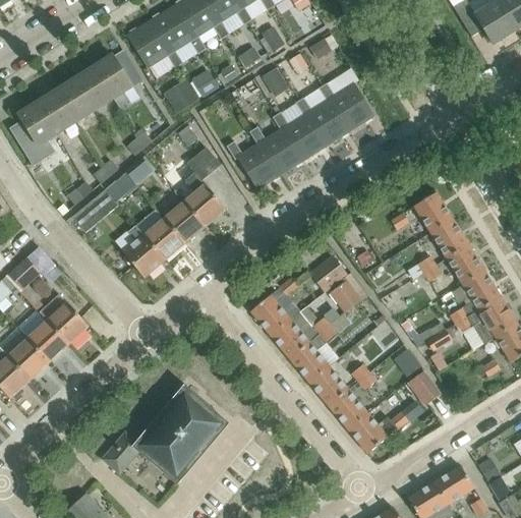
[(228,34),(221,21),(218,23),(203,0),(182,0),(174,5),(194,38),(197,36),(214,25),(221,38),(228,34)]
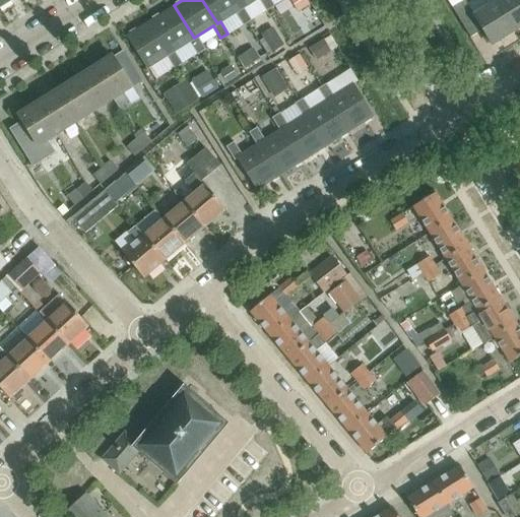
[(251,18),(243,6),(241,8),(235,0),(202,0),(217,23),(220,21),(236,11),(244,23),(251,18)]
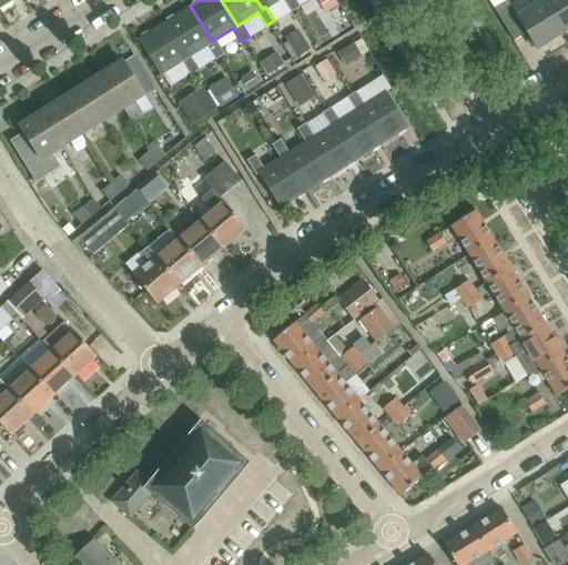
[(298,4),(295,0),(256,0),(263,9),(265,7),(276,0),(285,0),(292,9),(298,4)]
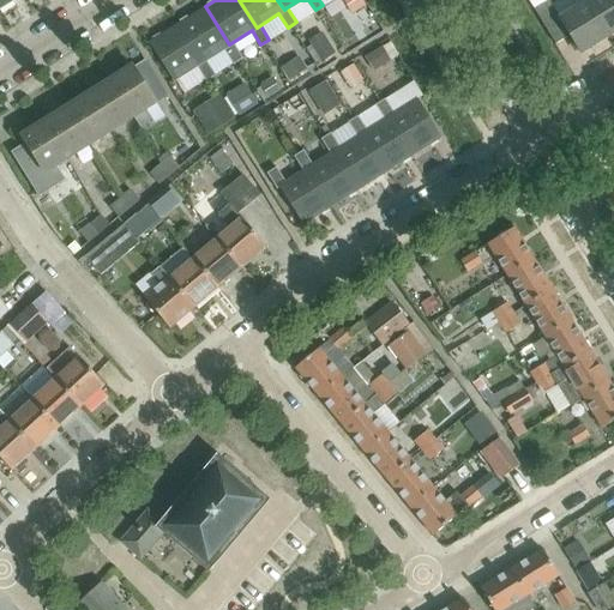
[(608,34),(587,0),(553,0),(549,2),(548,0),(543,0),(534,7),(555,42),(569,32),(579,50),(608,34)]
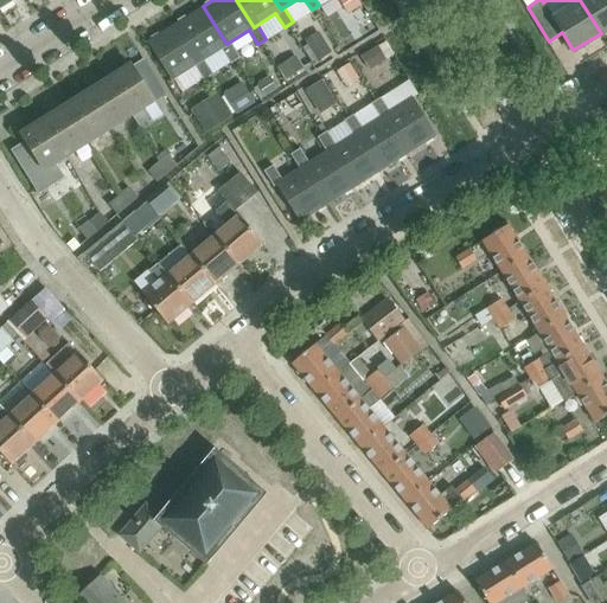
[(606,29),(606,0),(580,0),(601,33),(606,29)]
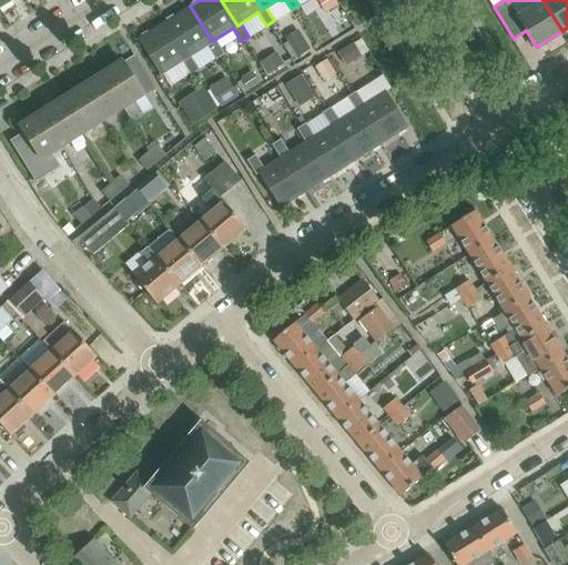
[(223,52),(215,39),(212,41),(190,6),(165,21),(186,57),(190,54),(208,43),(216,57),(223,52)]
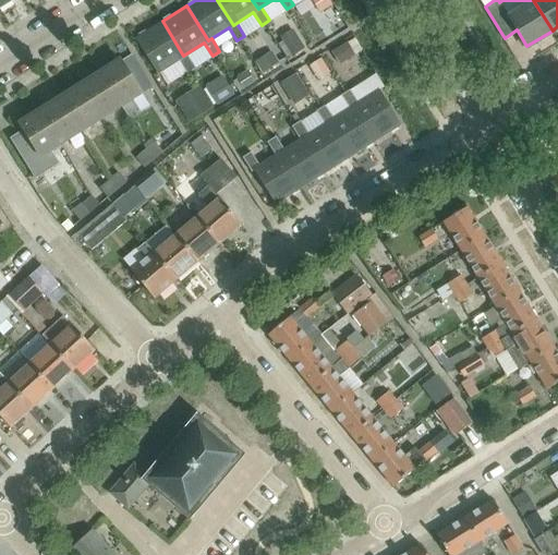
[(194,67),(186,53),(183,56),(162,21),(136,37),(158,72),(179,58),(187,71),(194,67)]
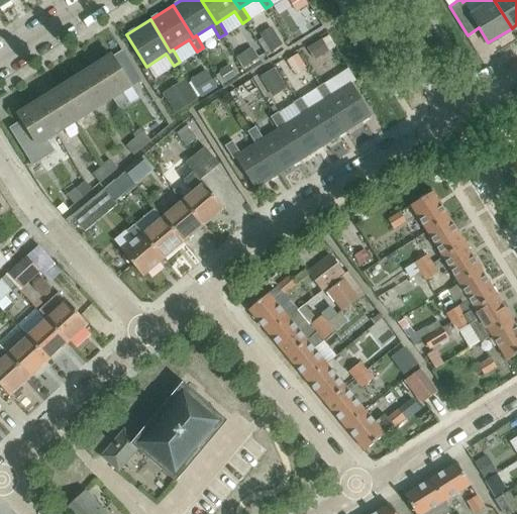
[(259,32),(271,49),(282,42),(271,24),(259,32)]
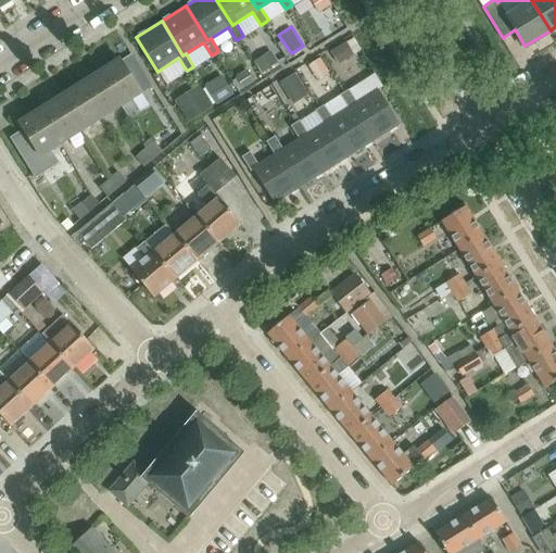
[(298,64),(313,91),(335,79),(320,52),(298,64)]
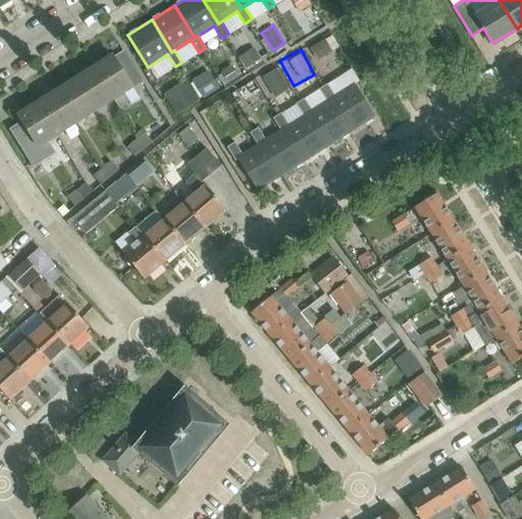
[(93,66),(113,98),(120,109),(128,105),(121,93),(133,86),(112,54),(93,66)]
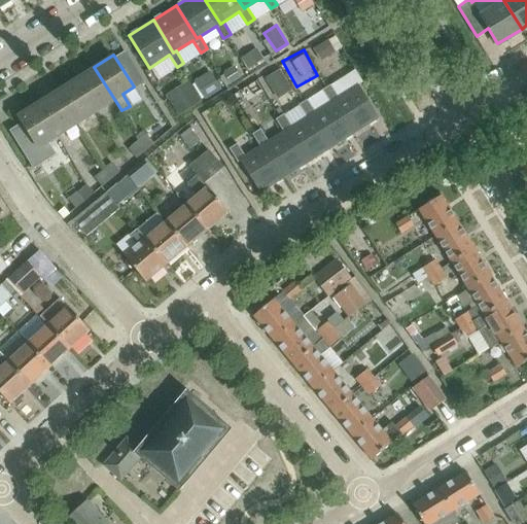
[(278,65),(265,74),(279,94),(291,84),(278,65)]
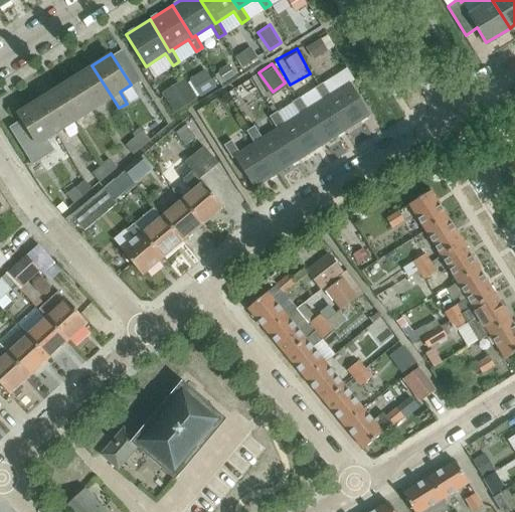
[(94,109),(112,97),(92,65),(73,76),(94,109)]
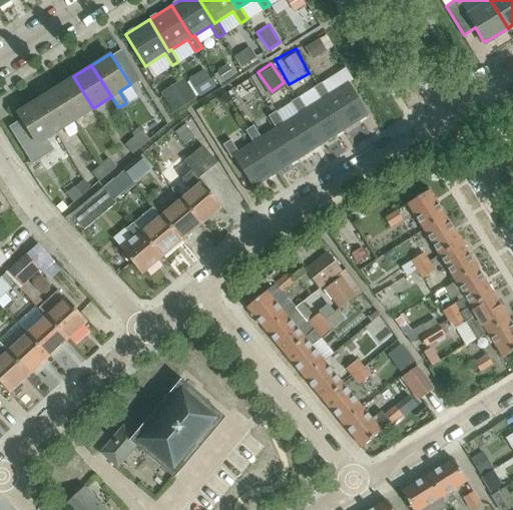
[(214,85),(203,67),(188,76),(199,94),(214,85)]
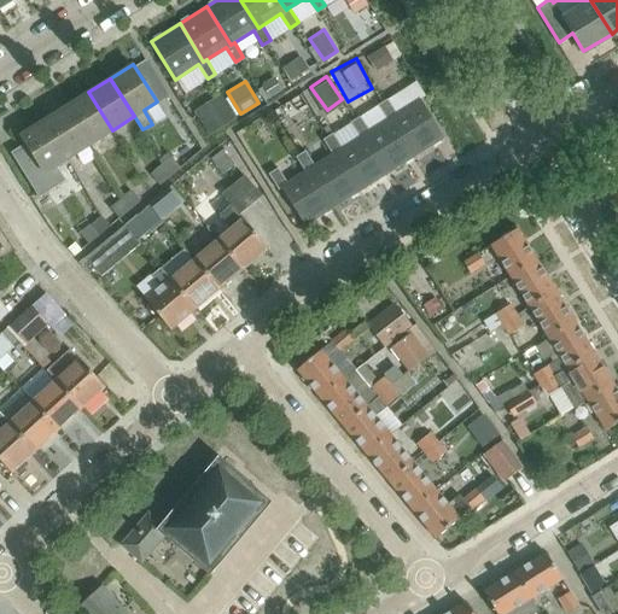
[(89,144),(112,130),(88,92),(65,106),(89,144)]
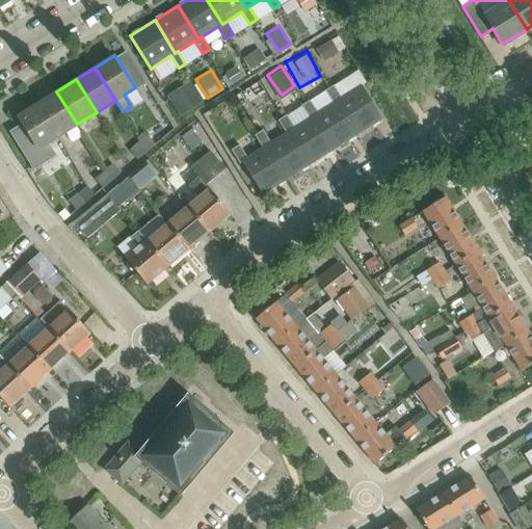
[(170,97),(182,113),(202,100),(190,83),(170,97)]
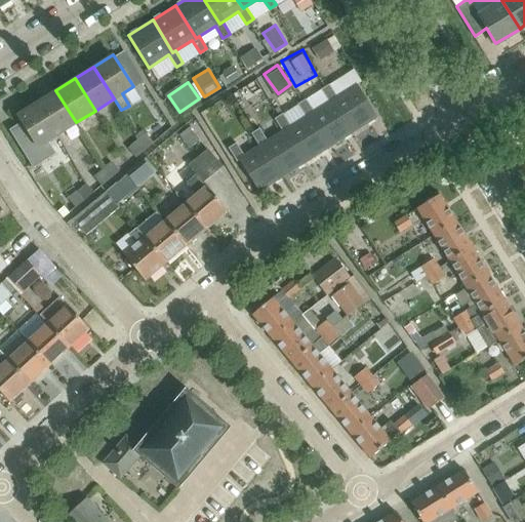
[(332,98),(353,131),(376,116),(357,84),(336,96),(328,84),(322,88),(329,101),(332,98)]
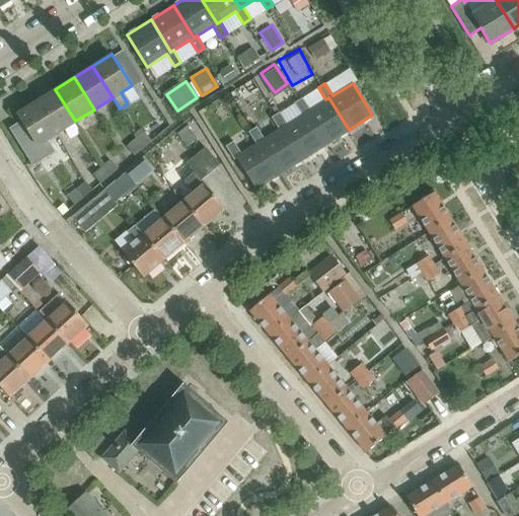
[(57,132),(75,121),(55,89),(36,100),(57,132)]
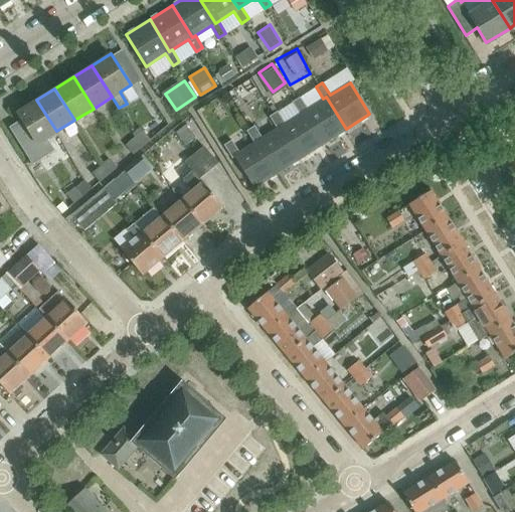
[(326,97),(323,99),(307,109),(300,97),(293,101),(300,113),(303,111),(323,143),(346,129),(326,97)]
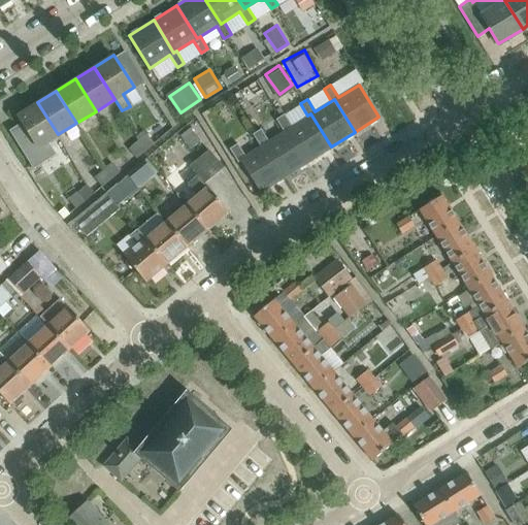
[(47,140),(58,134),(37,102),(18,115),(22,121),(8,129),(33,167),(56,153),(47,140)]
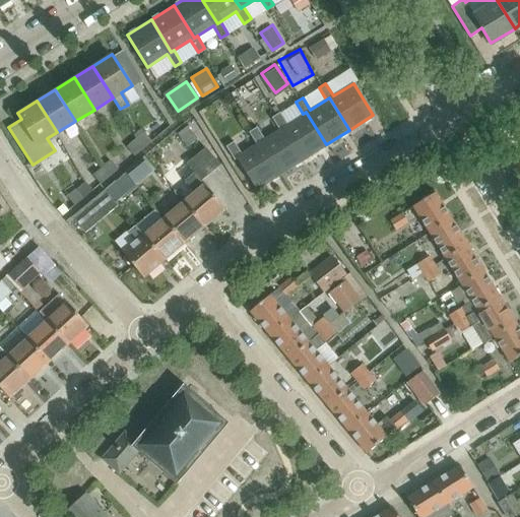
[(304,158),(326,144),(306,112),(303,114),(286,124),(279,112),(273,117),(280,128),(283,127),(304,158)]
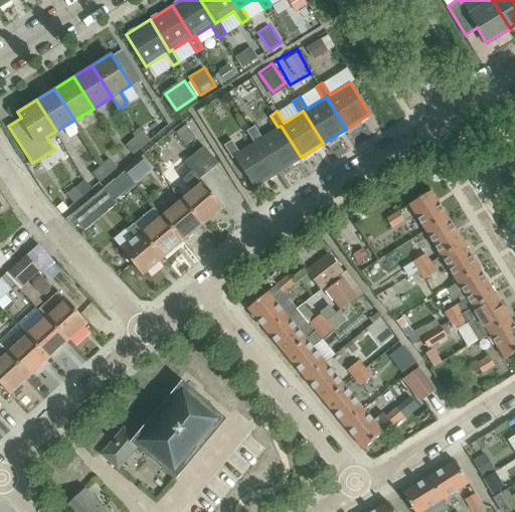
[(175,130),(185,143),(195,136),(185,123),(175,130)]
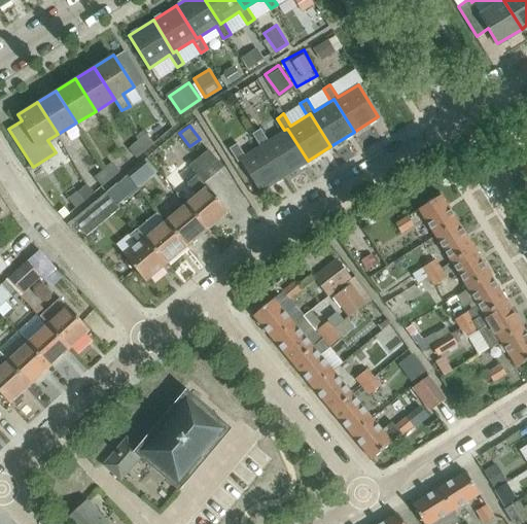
[(287,129),(284,130),(268,141),(259,128),(253,133),(260,145),(264,143),(284,176),(308,161),(287,129)]
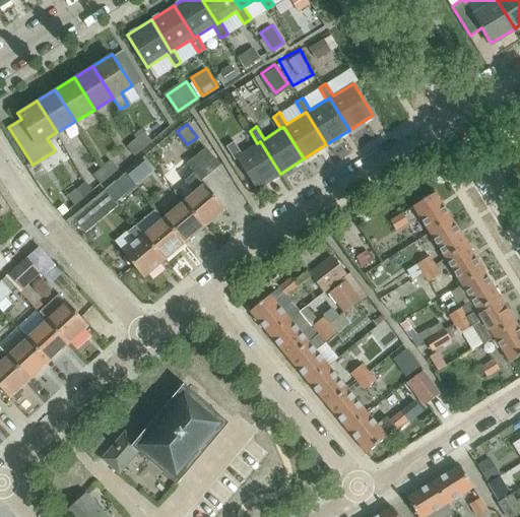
[(134,154),(151,139),(143,130),(126,145),(134,154)]
